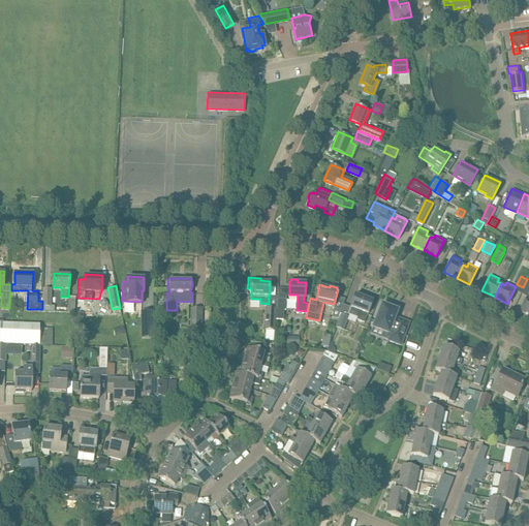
[(51,287),(43,287),(43,301),(42,301),(42,309),(50,309),(51,287)]
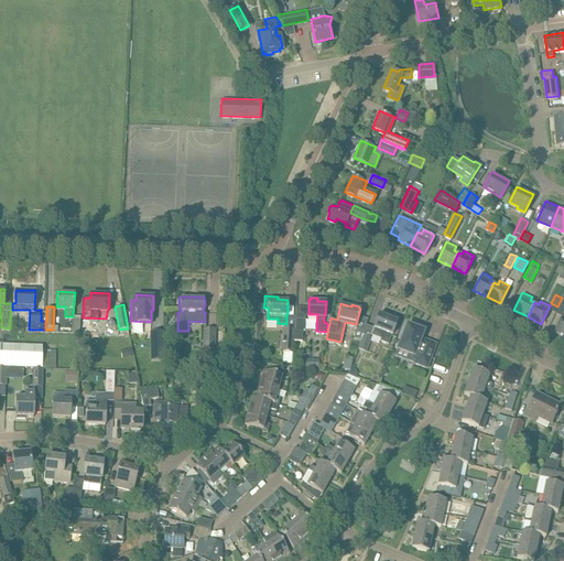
[(398,320),(379,312),(373,325),(375,326),(371,333),(380,336),(380,338),(388,342),(392,333),(398,320)]
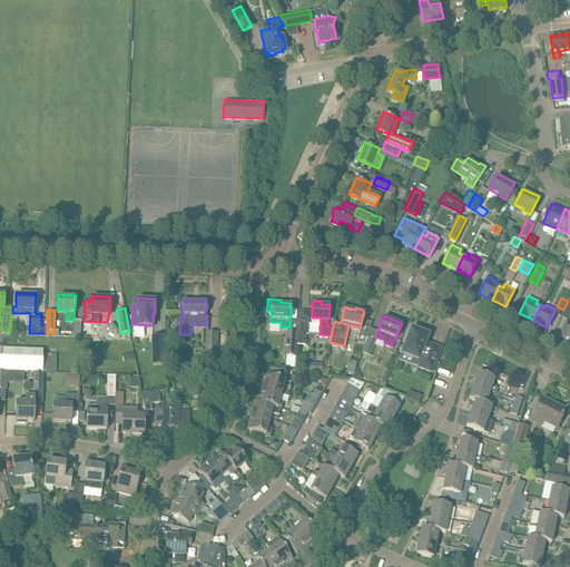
[(569,338),(569,315),(560,333),(569,338)]
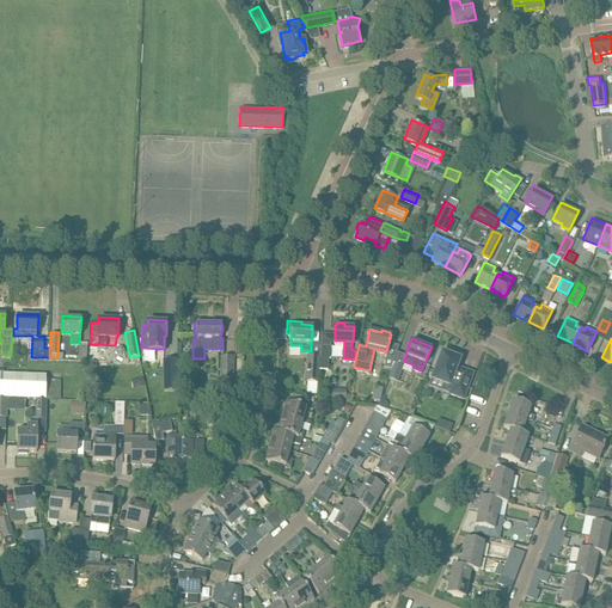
[(331,343),(322,343),(320,355),(319,355),(318,367),(328,368),(329,356),(331,356),(331,343)]
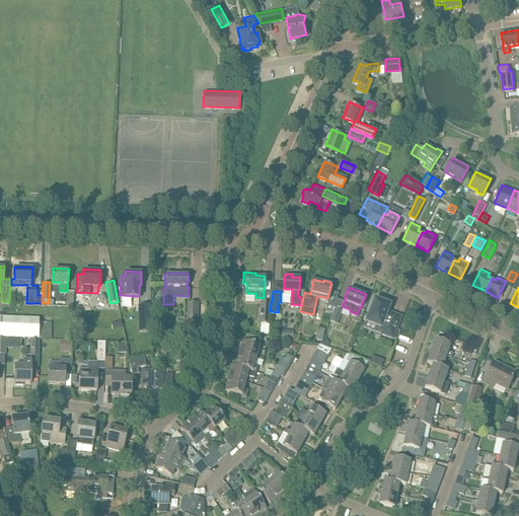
[(387,311),(390,303),(382,300),(382,298),(377,296),(376,298),(375,297),(370,310),(368,309),(365,317),(367,317),(366,320),(376,323),(374,328),(381,332),(391,336),(400,314),(389,310),(389,312),(387,311)]
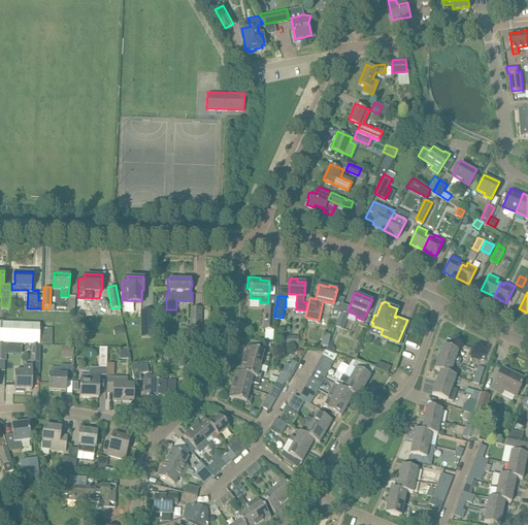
[(331,316),(337,317),(341,305),(333,303),(331,316)]
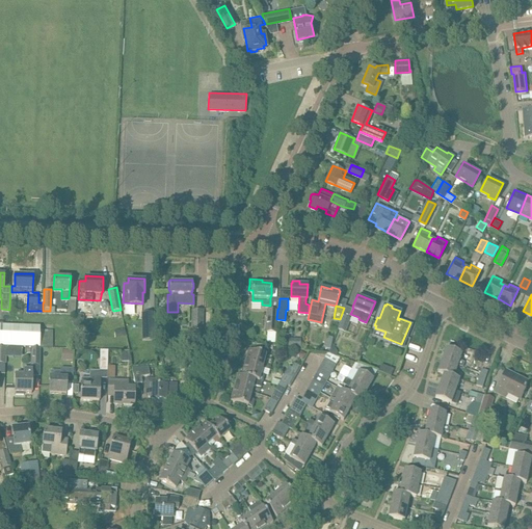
[(276,319),(277,309),(267,308),(265,331),(271,332),(271,341),(275,341),(276,319)]
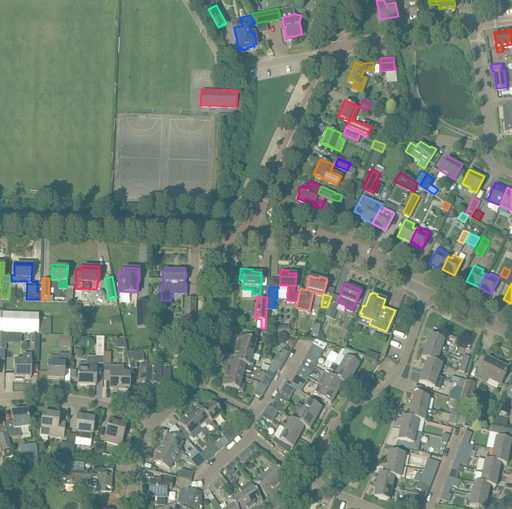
[(194,314),(194,297),(185,297),(185,314),(194,314)]
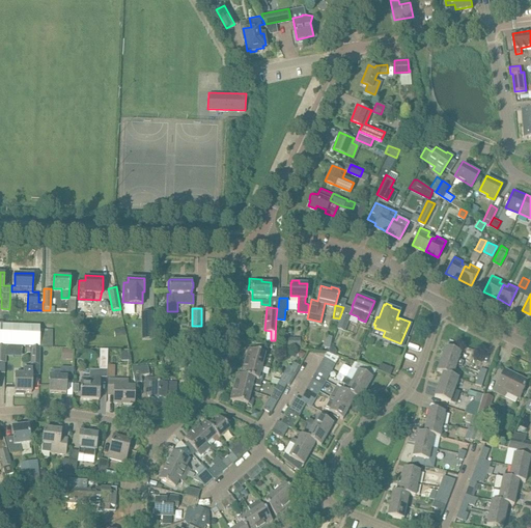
[(154,310),(141,311),(142,337),(143,337),(154,337),(155,337),(154,310)]
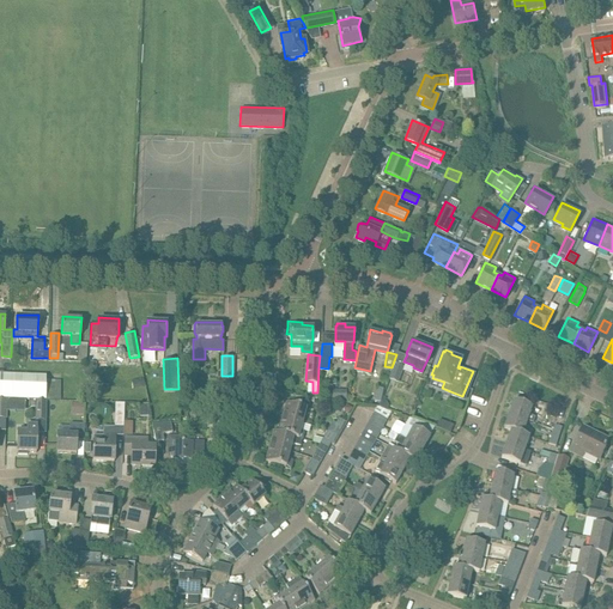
[(404,364),(395,360),(389,376),(398,379),(404,364)]
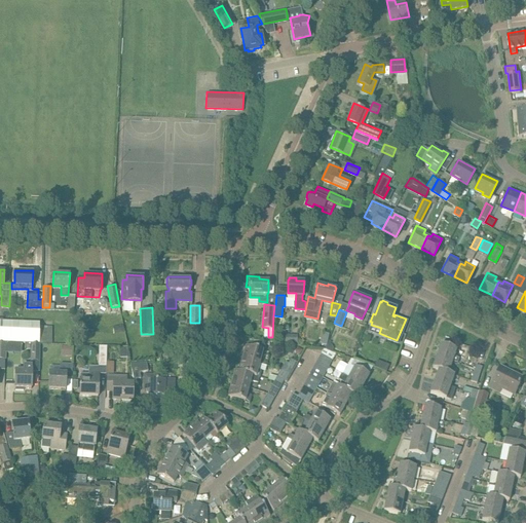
[(39,321),(0,319),(0,339),(38,340),(39,321)]
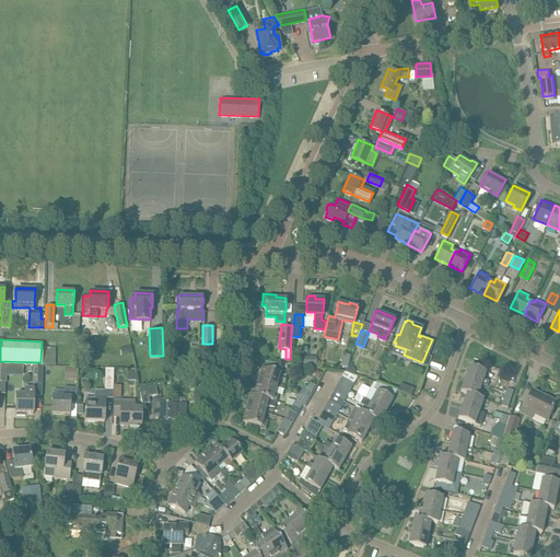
[(132,351),(130,344),(120,346),(121,354),(132,351)]
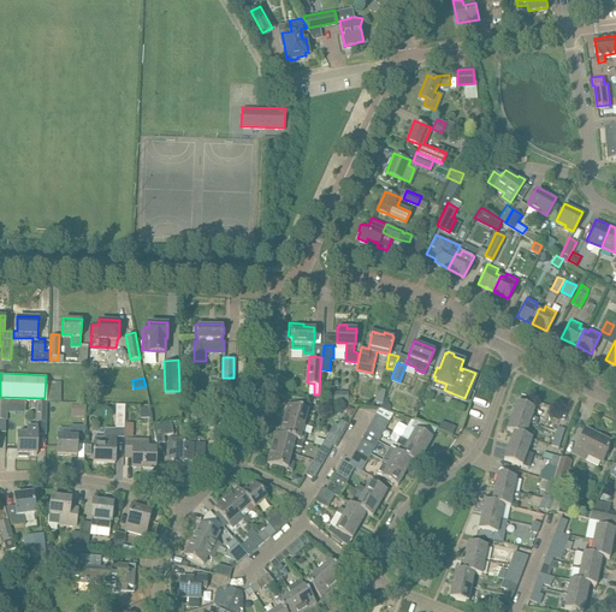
[(534,406),(516,399),(511,414),(529,420),(535,422),(538,416),(532,415),(534,406)]
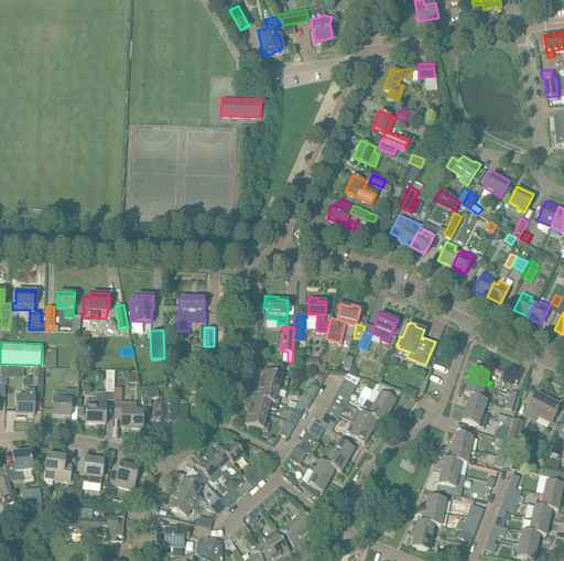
[(283,374),(263,368),(259,384),(279,388),(283,374)]
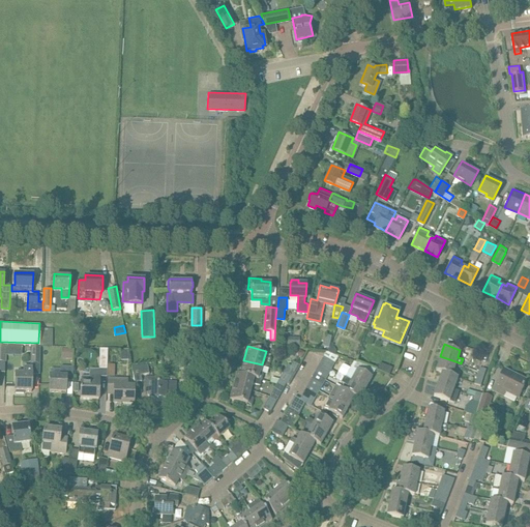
[(108,347),(99,347),(98,368),(107,368),(107,363),(108,347)]
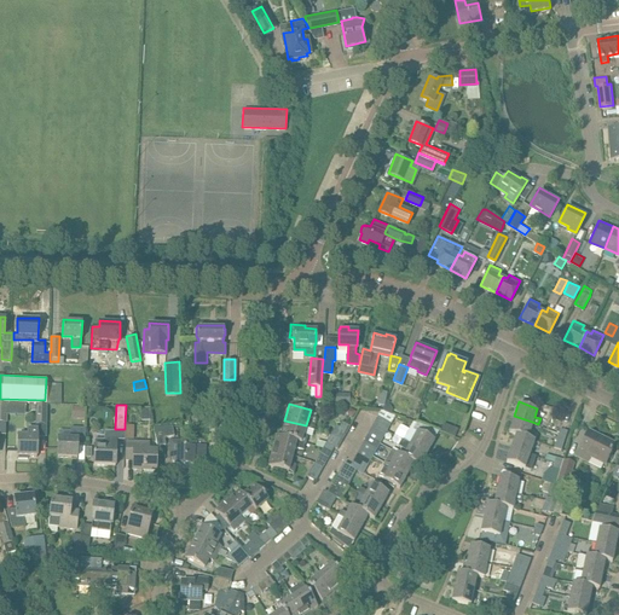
[(391,422),(379,415),(371,427),(385,434),(391,422)]
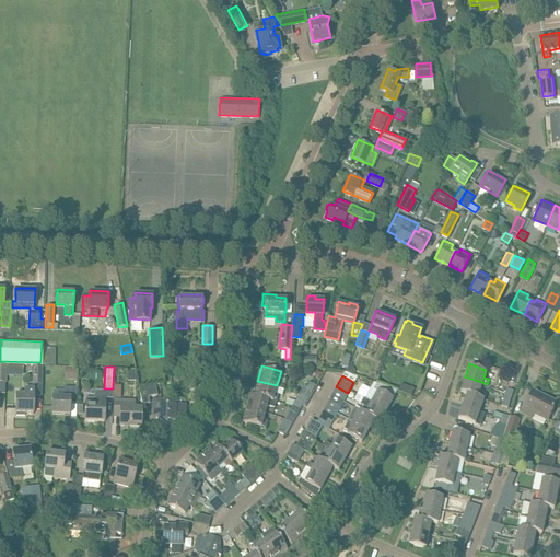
[(481,382),(465,376),(461,390),(467,392),(483,397),(483,395),(478,393),(481,382)]
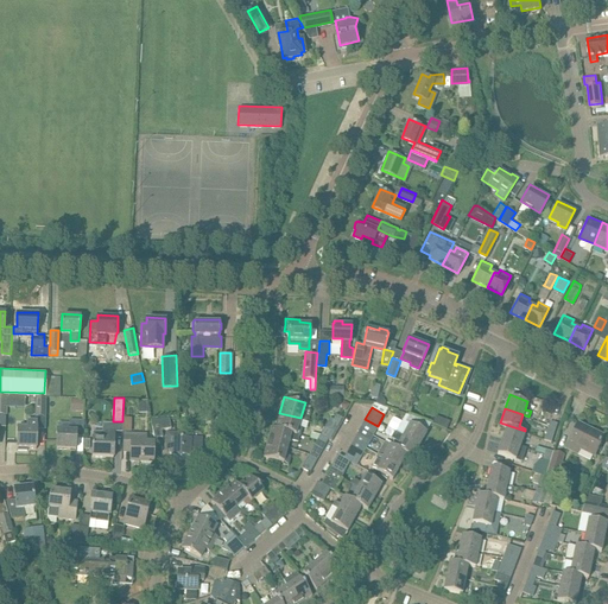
[(333,417),(341,421),(344,417),(336,412),(333,417)]
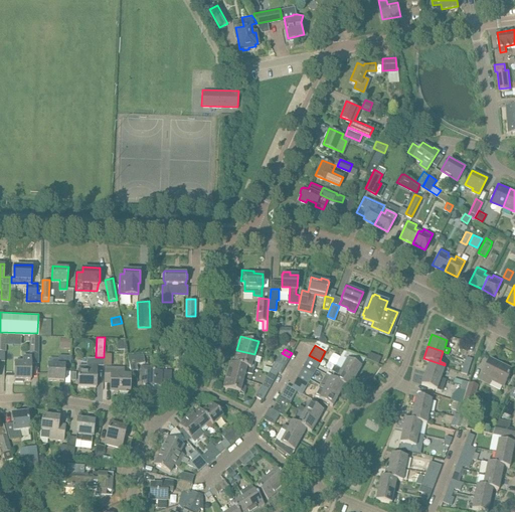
[(360,364),(364,357),(343,349),(335,364),(334,363),(333,364),(355,376),(361,364),(360,364)]
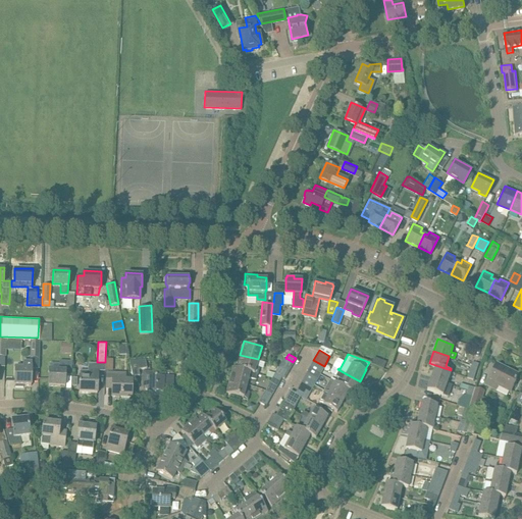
[(258,359),(240,355),(237,366),(233,365),(232,366),(257,373),(257,372),(258,372),(259,366),(257,365),(258,359)]
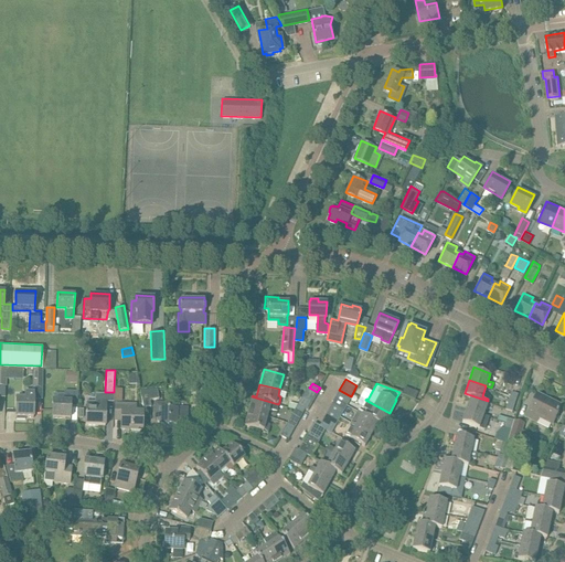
[(157,388),(140,390),(144,406),(151,404),(150,398),(159,396),(157,388)]
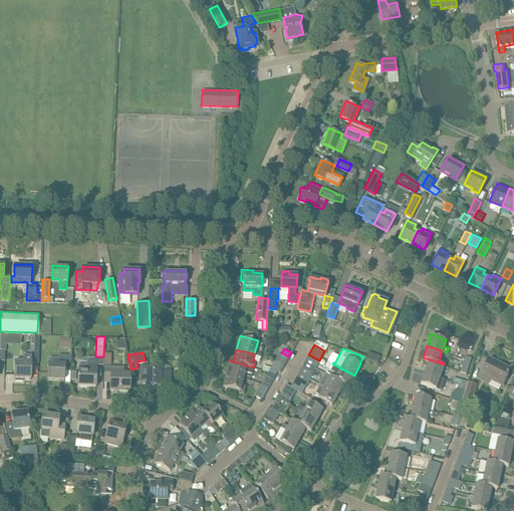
[(371,359),(377,361),(379,354),(373,352),(371,359)]
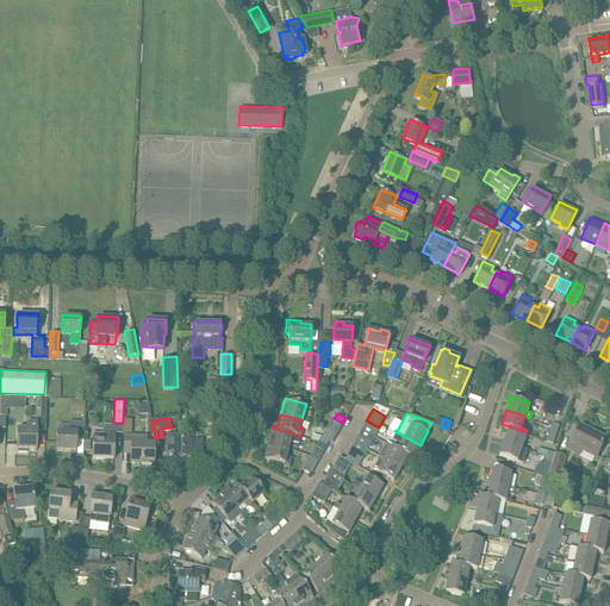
[(85,420),(69,419),(69,430),(57,430),(57,448),(76,449),(76,436),(83,436),(85,420)]
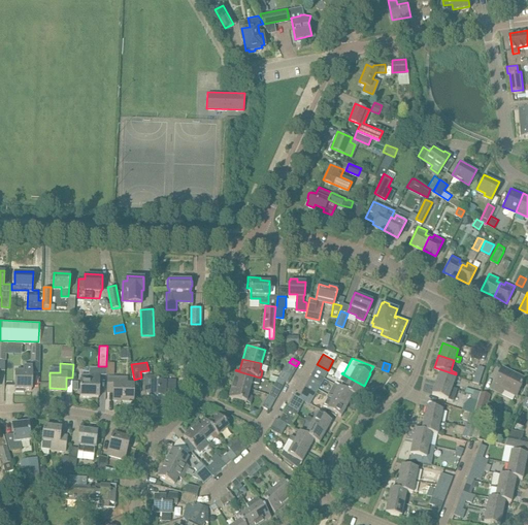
[(14,387),(15,387),(15,389),(23,390),(23,388),(31,388),(32,365),(24,364),(24,371),(15,371),(14,387)]
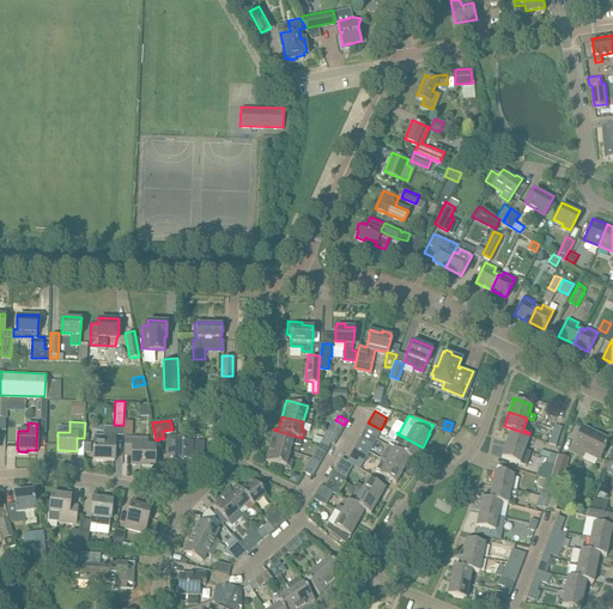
[(374,442),(381,430),(368,422),(360,436),(374,442)]
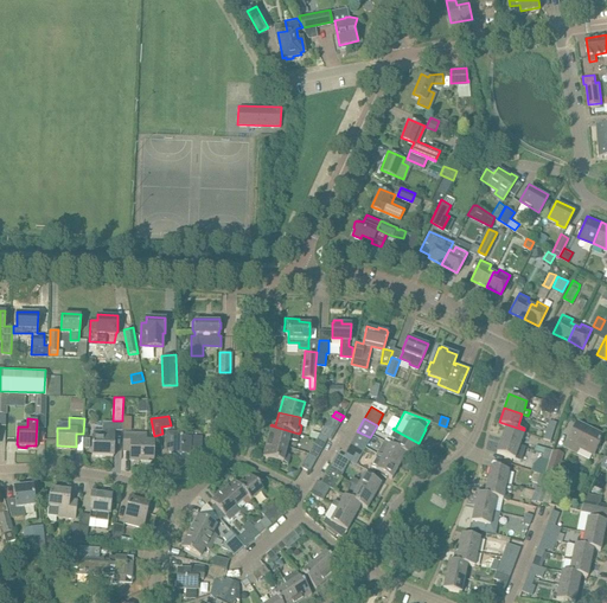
[(602,434),(577,421),(566,444),(576,450),(580,444),(594,451),(602,434)]
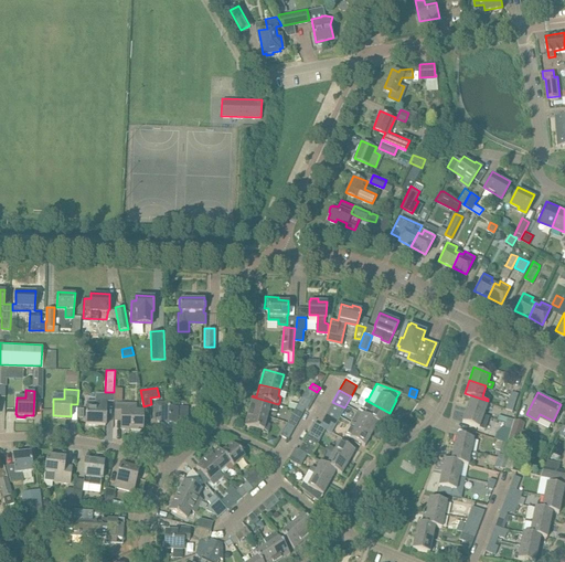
[(483,413),(488,401),(471,395),(467,407),(489,415),(483,413)]
